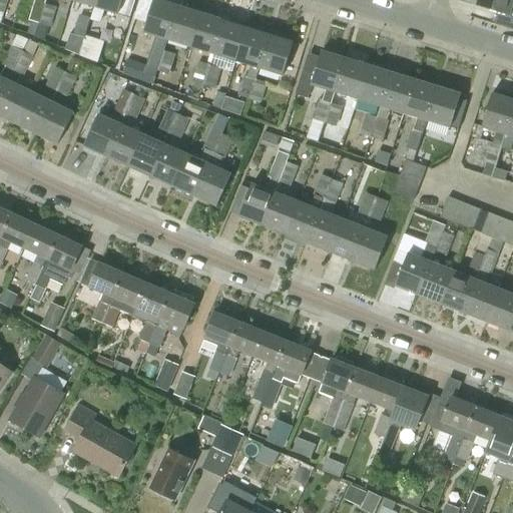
[(39,25),(46,4),(33,0),(27,20),(28,21),(25,30),(36,33),(39,25)]
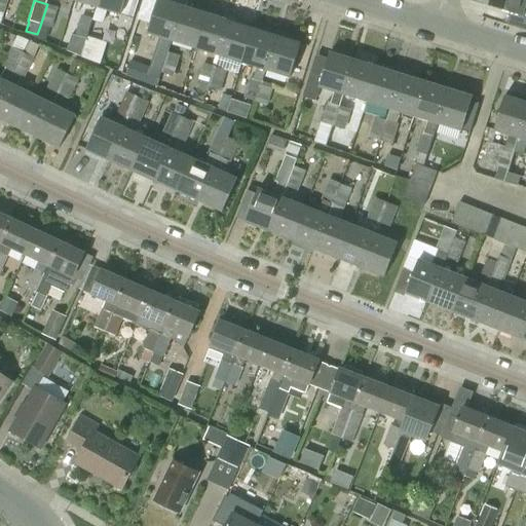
[(86,39),(81,53),(83,54),(90,57),(95,42),(99,43),(105,23),(103,22),(107,9),(122,14),(126,0),(100,0),(99,7),(98,7),(94,19),(87,39),(86,39)]
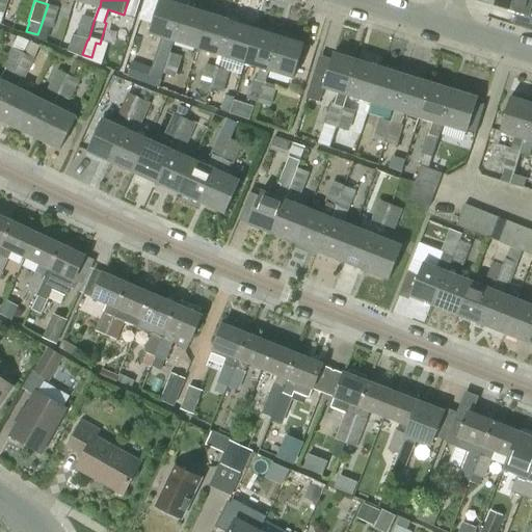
[(140,0),(128,0),(124,15),(135,19),(140,0)]
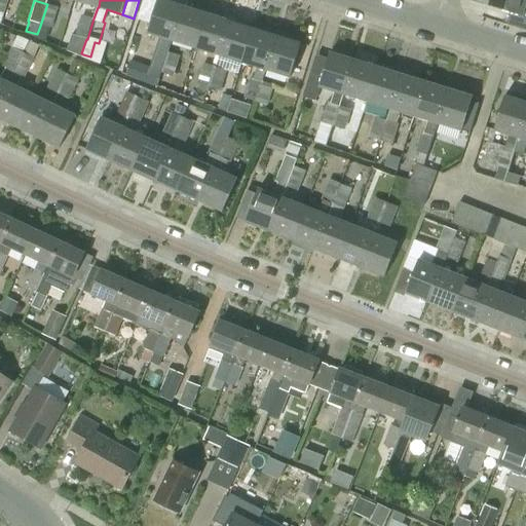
[(172,40),(174,41),(185,6),(164,0),(159,0),(149,33),(162,38),(159,50),(156,49),(151,66),(150,69),(163,73),(170,53),(168,52),(172,40)]
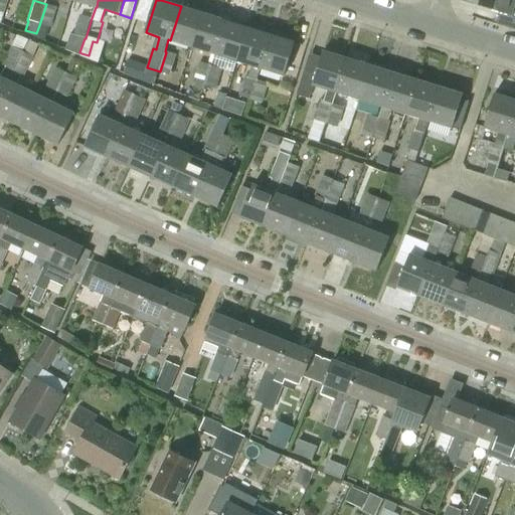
[(514,11),(514,0),(481,0),(479,7),(514,16),(514,11)]
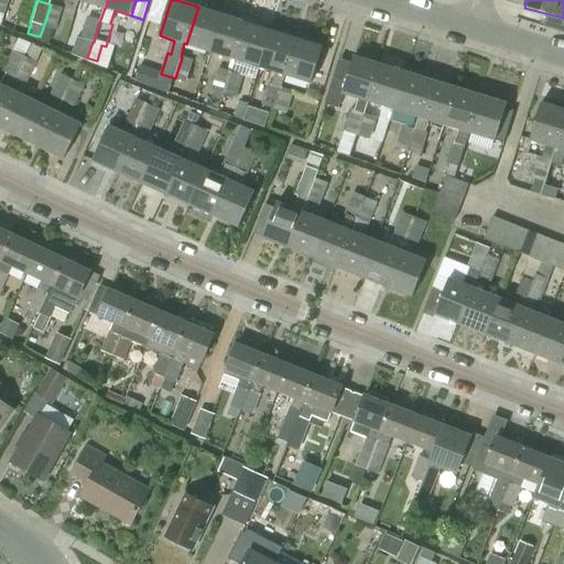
[(62,9),(51,4),(43,28),(55,31),(62,9)]
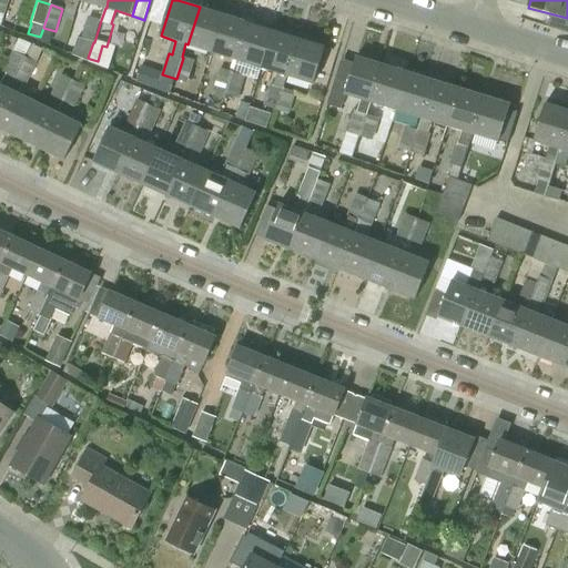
[(188,44),(212,52),(224,14),(200,7),(188,44)]
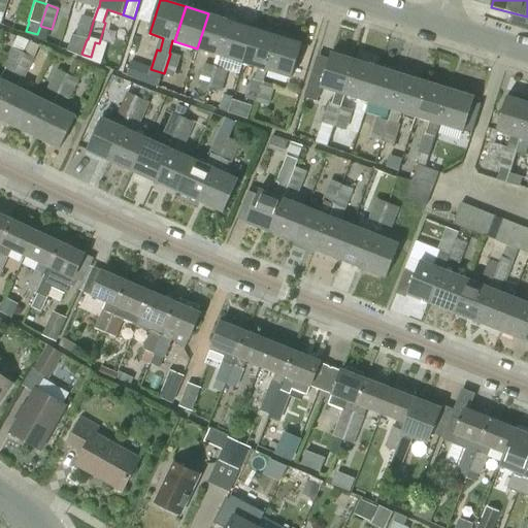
[(197,48),(221,56),(232,21),(208,13),(197,48)]
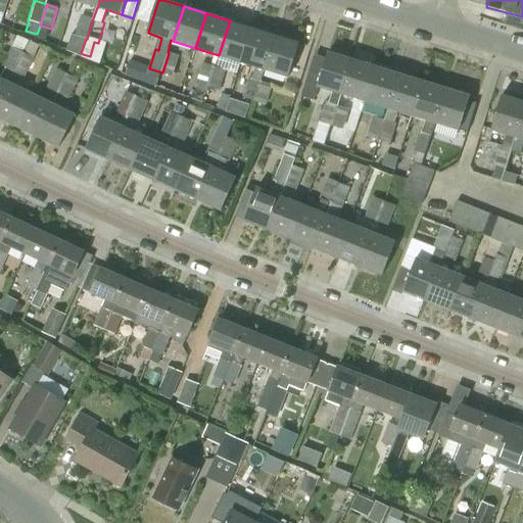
[(81,15),(75,35),(86,39),(87,39),(93,18),(81,15)]
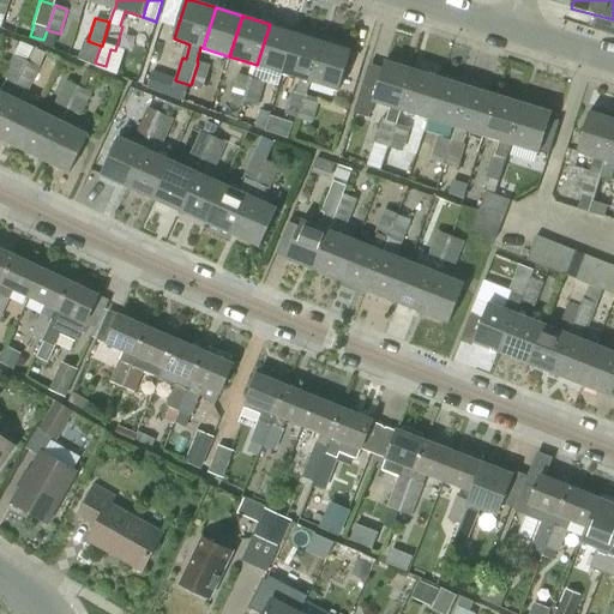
[(257,65),(286,74),(298,34),(270,24),(257,65)]
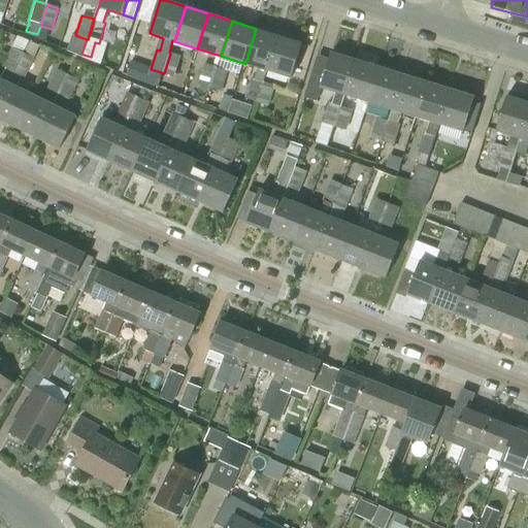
[(252,78),(245,98),(258,102),(264,83),(263,83),(267,70),(268,71),(279,36),(256,29),(245,64),(258,68),(254,79),(252,78)]
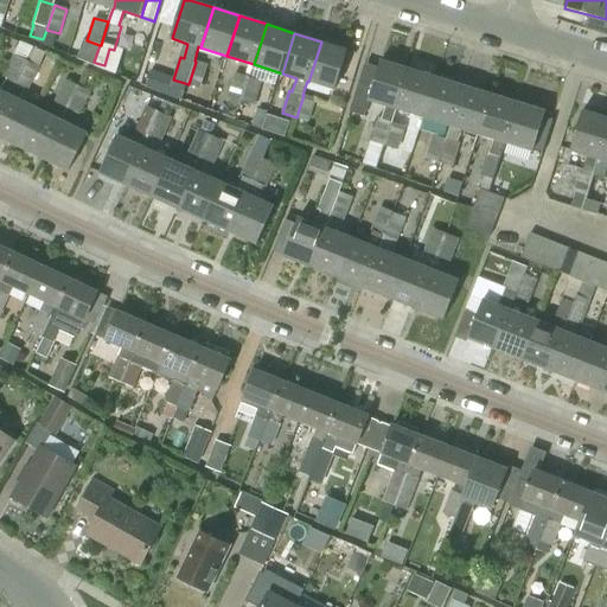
[(321,42),(308,82),(336,90),(349,50),(321,42)]
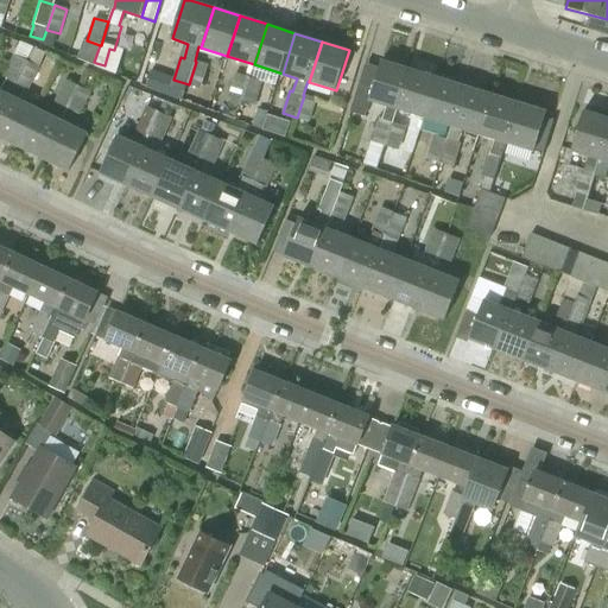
[(0,116),(0,137),(18,146),(37,108),(19,99),(24,88),(29,90),(39,68),(45,54),(32,48),(27,61),(29,62),(0,116)]
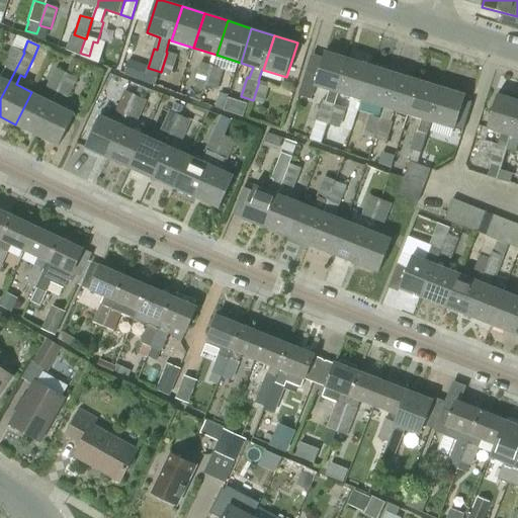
[(0,99),(24,53),(23,52),(12,47),(2,66),(6,68),(1,77),(0,76),(0,99)]
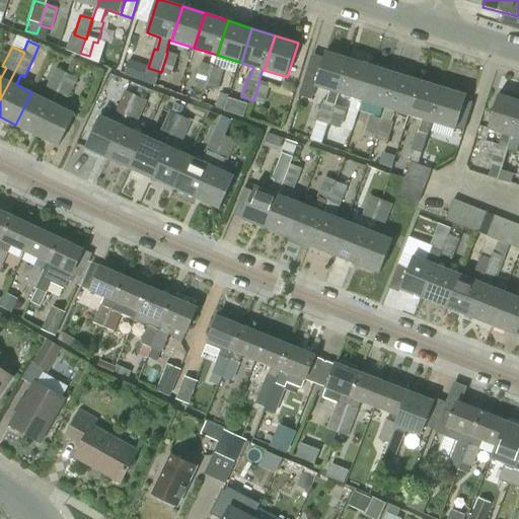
[(339,93),(340,93),(351,59),(327,52),(320,74),(307,70),(299,96),(312,100),(316,86),(329,90),(326,102),(323,101),(316,121),(329,125),(336,104),(335,104),(339,93)]
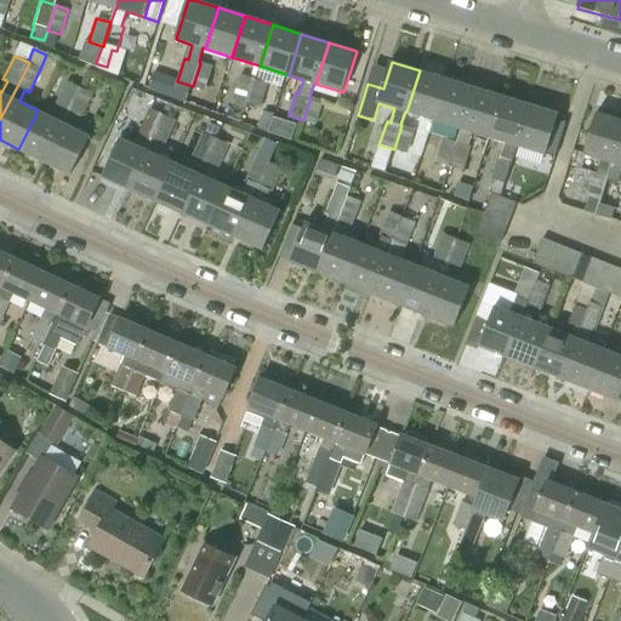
[(212,67),(200,63),(193,86),(204,90),(212,67)]
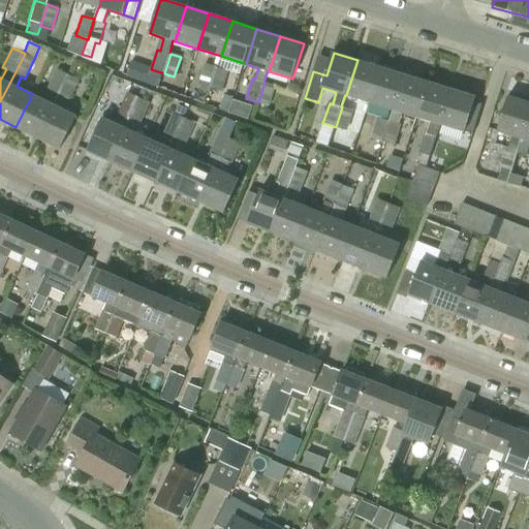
[(131,60),(126,76),(160,87),(164,73),(151,69),(152,66),(131,60)]
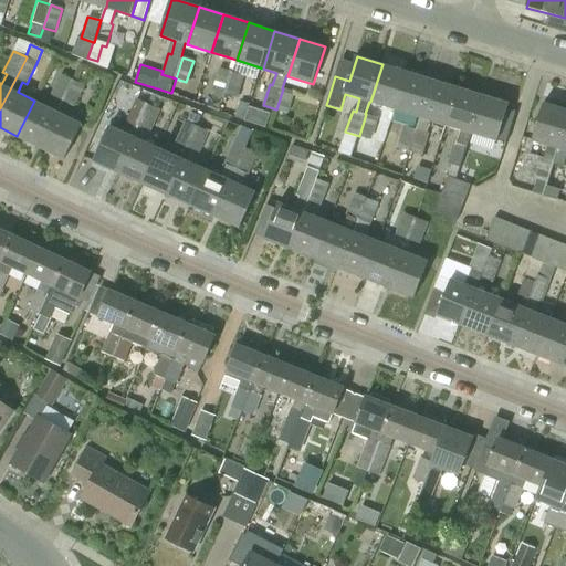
[(370,102),(396,109),(407,72),(383,64),(370,102)]
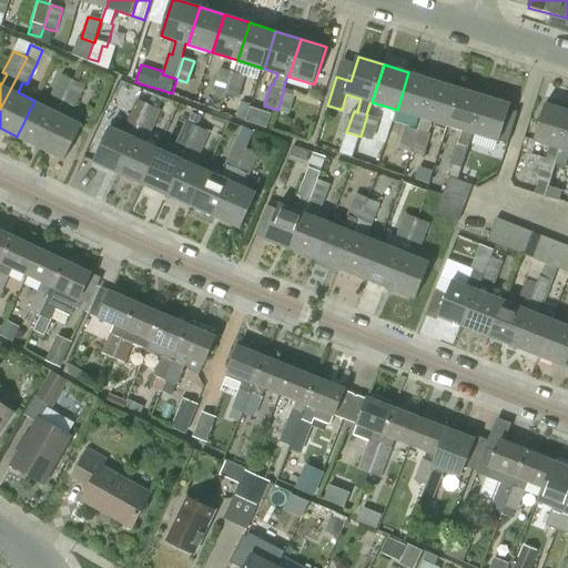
[(212,91),(226,95),(234,73),(220,69),(212,91)]
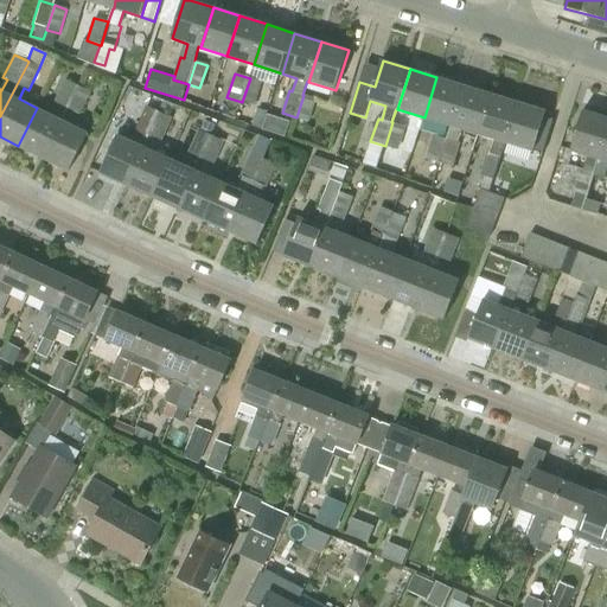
[(436,77),(425,117),(449,126),(452,127),(465,87),(436,77)]
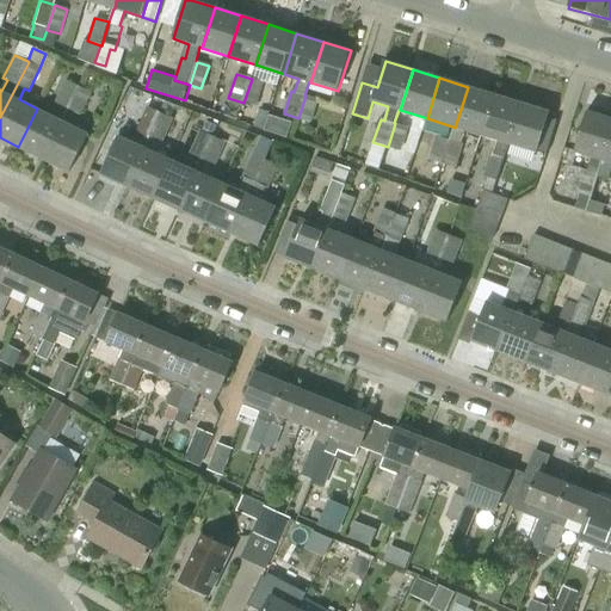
[(252,79),(244,103),(255,106),(264,82),(252,79)]
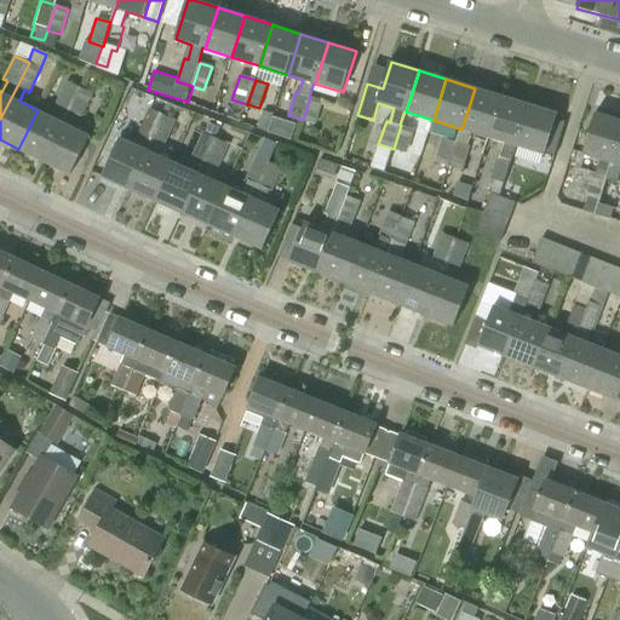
[(56,104),(69,112),(81,89),(67,81),(56,104)]
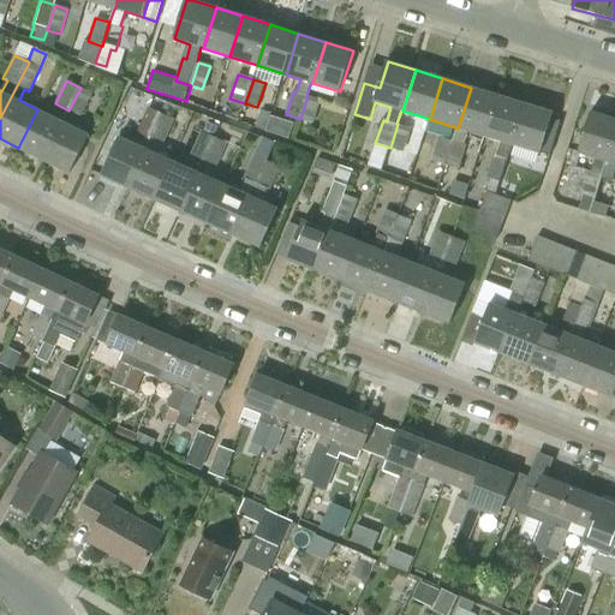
[(81,88),(69,111),(81,117),(93,93),(81,88)]
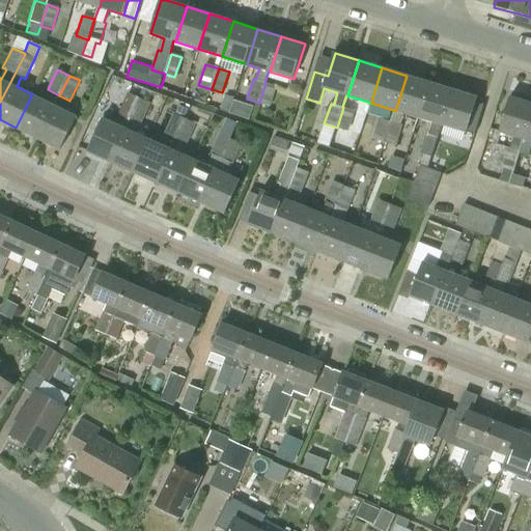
[(390,121),(384,142),(385,143),(395,146),(401,126),(399,124),(402,113),(419,118),(430,83),(407,76),(395,111),(393,110),(390,121)]
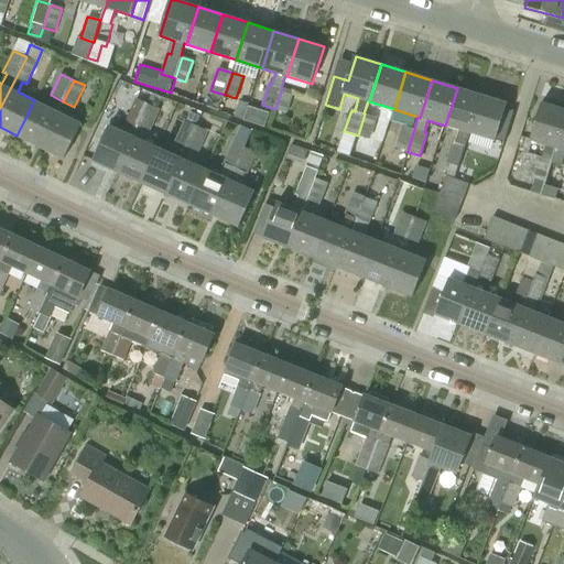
[(118,172),(134,137),(132,136),(138,126),(139,127),(149,105),(148,105),(152,94),(140,88),(126,120),(128,121),(123,131),(110,126),(110,127),(100,122),(96,131),(89,144),(99,149),(94,161),(118,172)]
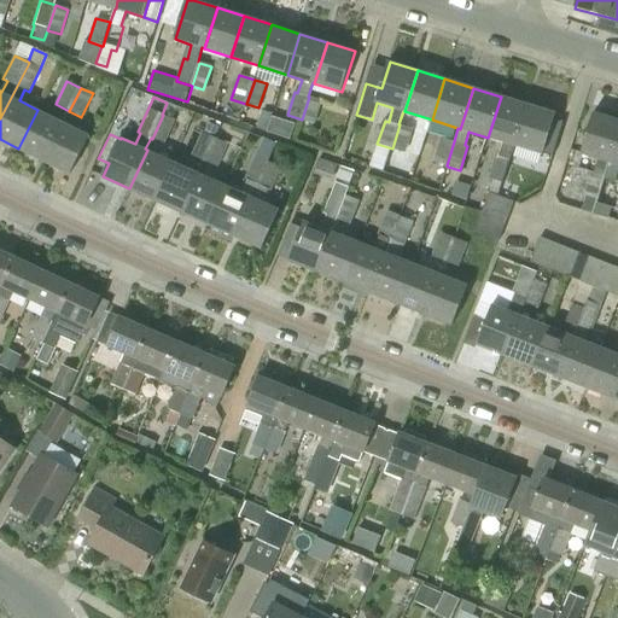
[(309,97),(302,120),(314,124),(322,101),(309,97)]
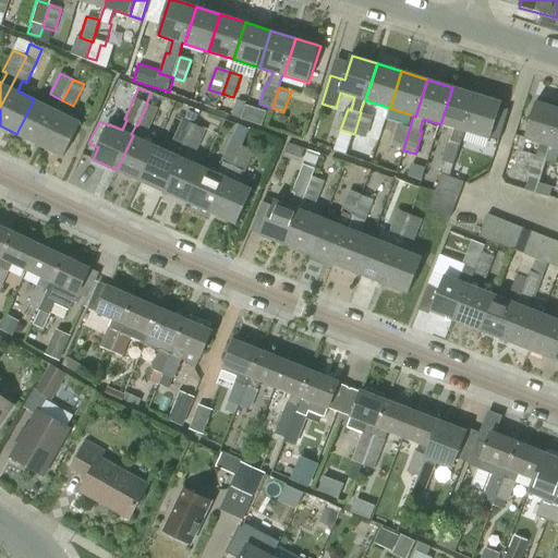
[(440,161),(455,166),(461,145),(460,144),(464,132),(465,132),(477,95),(452,87),(440,124),(453,129),(450,140),(447,140),(440,161)]
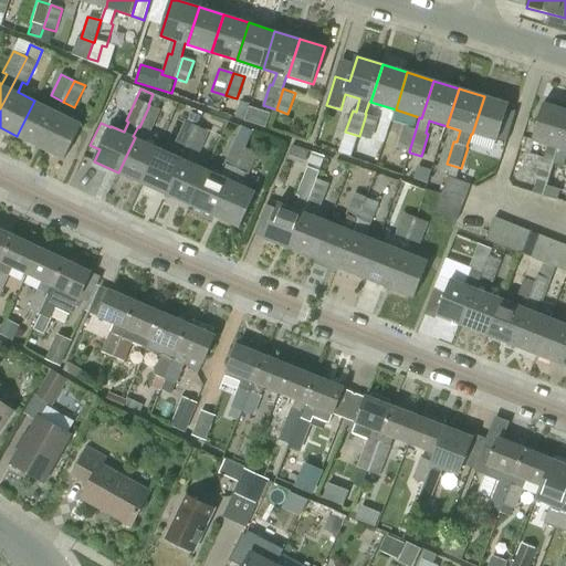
[(484,96),(472,134),(499,143),(510,104),(484,96)]
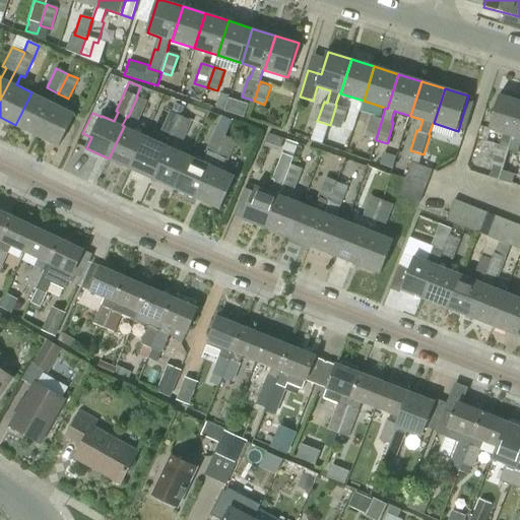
[(15,125),(37,136),(53,104),(31,92),(15,125)]
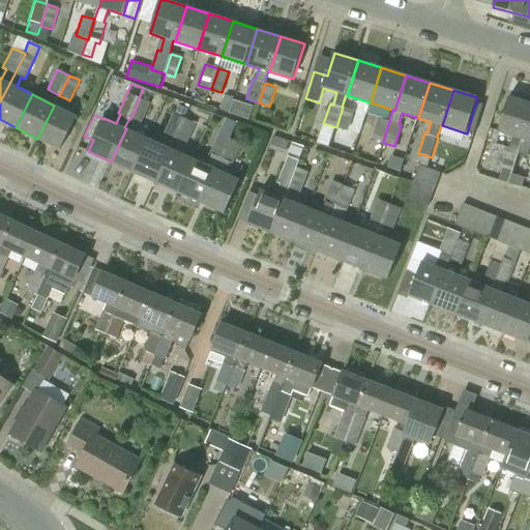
[(230,95),(225,109),(254,119),(258,106),(230,95)]
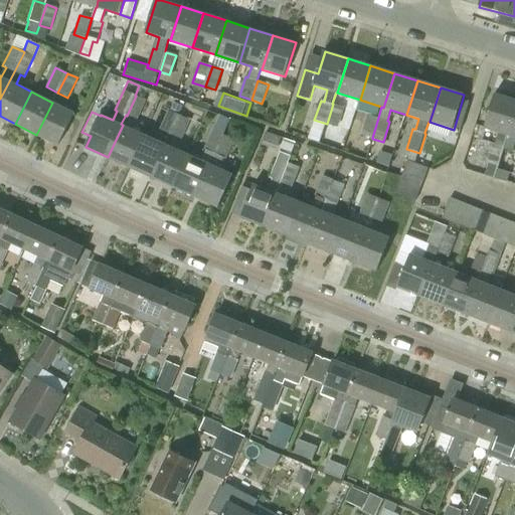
[(503,149),(504,150),(514,116),(514,100),(496,95),(485,128),(498,133),(495,144),(481,140),(475,160),(488,164),(484,175),(495,178),(498,170),(497,169),(503,149)]
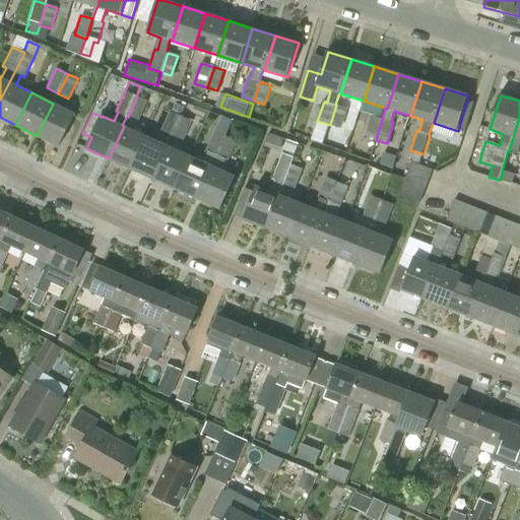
[(147,102),(137,96),(128,117),(138,121),(147,102)]
